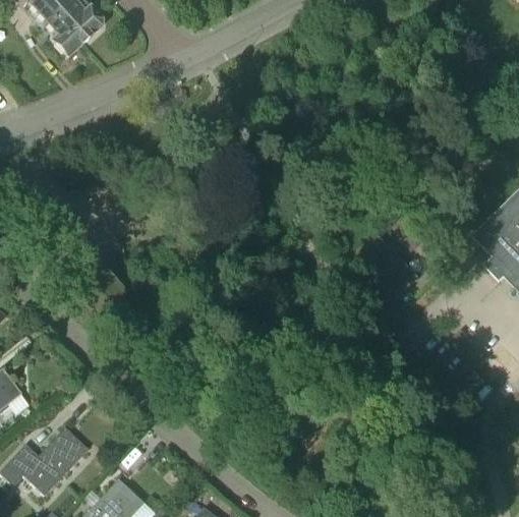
[(76,26),(51,0),(31,0),(29,2),(54,31),(51,34),(51,37),(53,39),(51,40),(67,57),(82,44),(71,32),(76,26)]
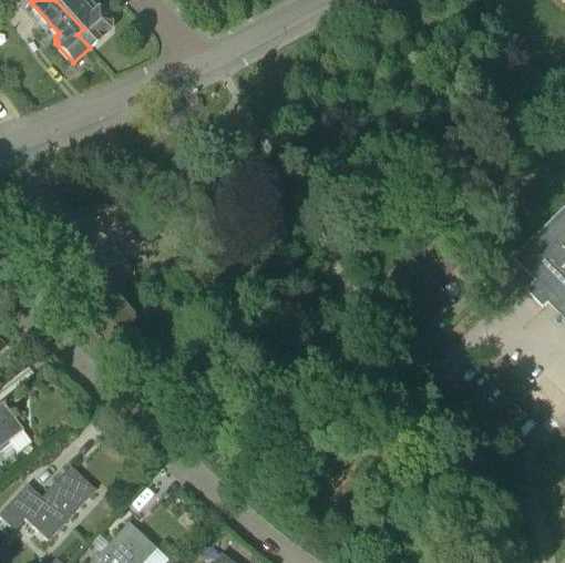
[(55,0),(83,29),(78,34),(90,48),(111,28),(111,20),(100,7),(99,7),(93,0),(55,0)]
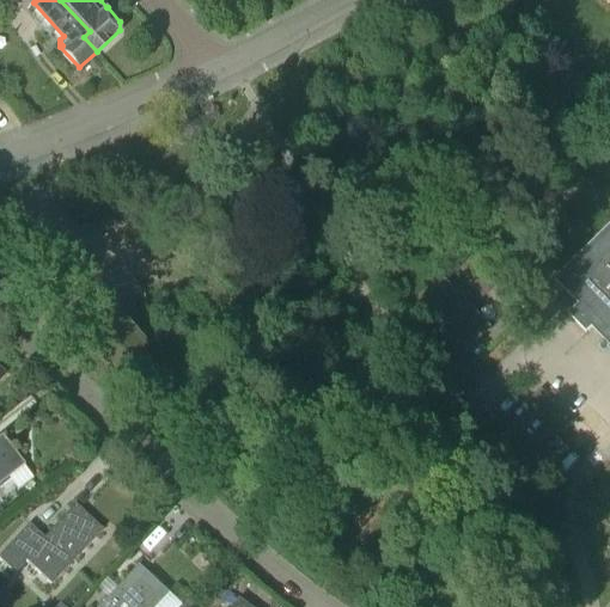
[(609,224),(556,277),(580,301),(569,311),(587,330),(598,320),(609,331),(609,224)]
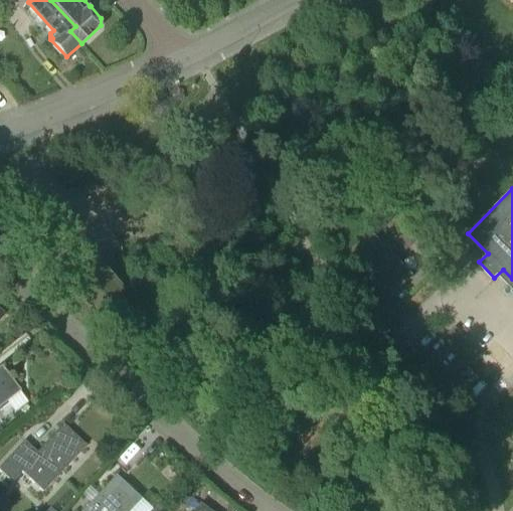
[(395,228),(411,228),(411,217),(396,217),(395,228)]
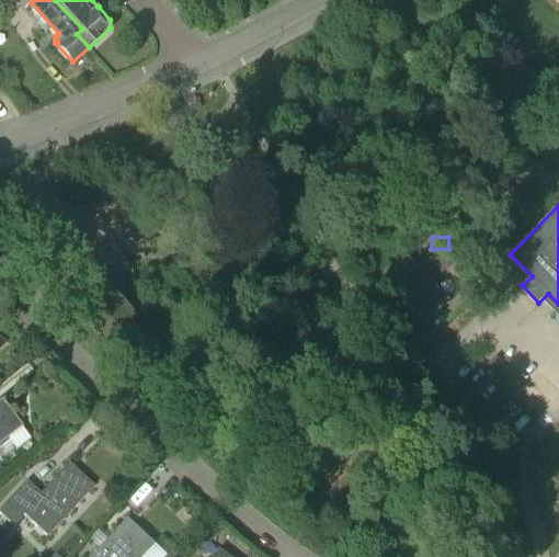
[(405,300),(425,321),(449,298),(448,297),(446,299),(428,281),(430,277),(409,257),(385,280),(386,281),(389,279),(408,297),(405,300)]
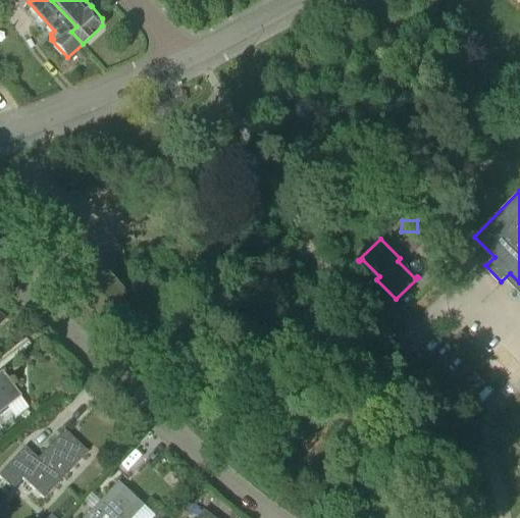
[(112,304),(119,295),(117,283),(108,276),(97,278),(90,289),(92,300),(101,306),(112,304)]
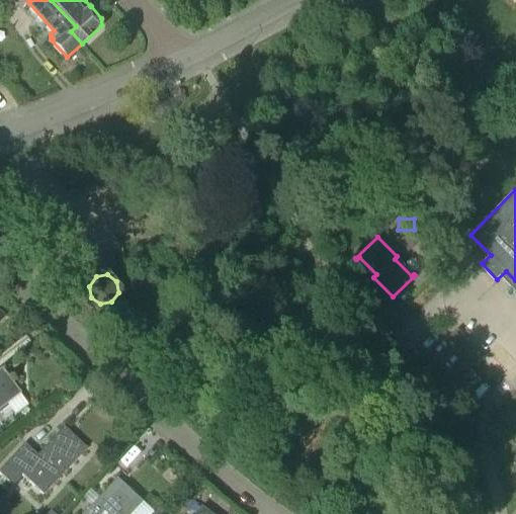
[(129,320),(125,314),(121,306),(104,313),(111,328),(129,320)]
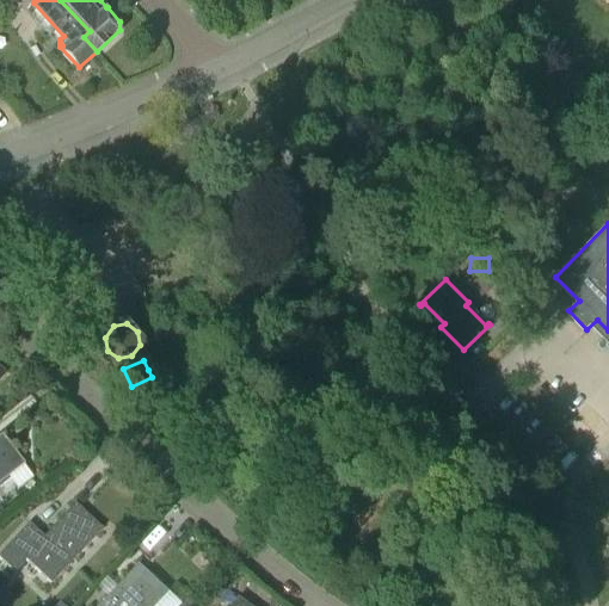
[(4,433),(0,436),(0,483),(26,463),(4,433)]
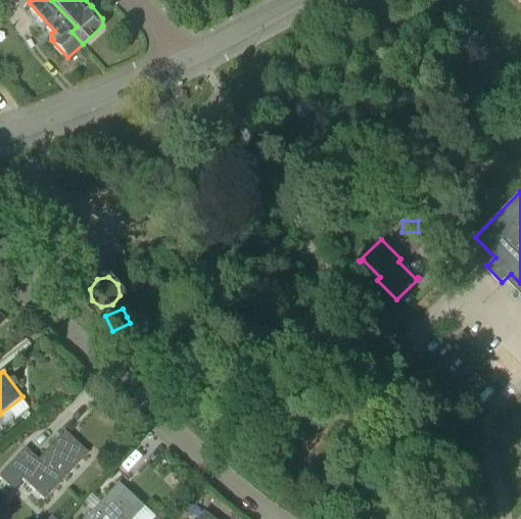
[(65,428),(39,457),(27,444),(0,471),(0,473),(13,487),(24,477),(44,497),(88,451),(65,428)]
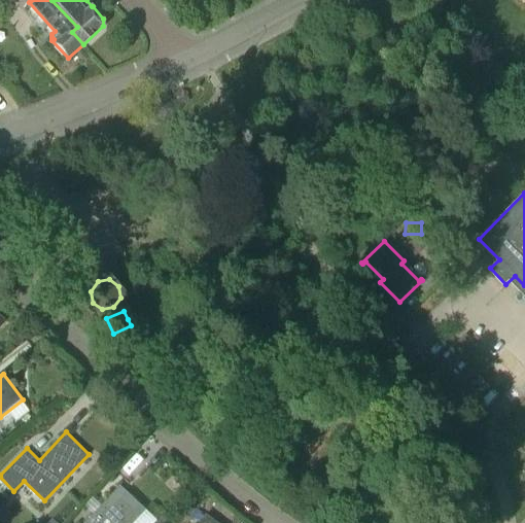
[(121,485),(84,522),(133,522),(147,509),(121,485)]
